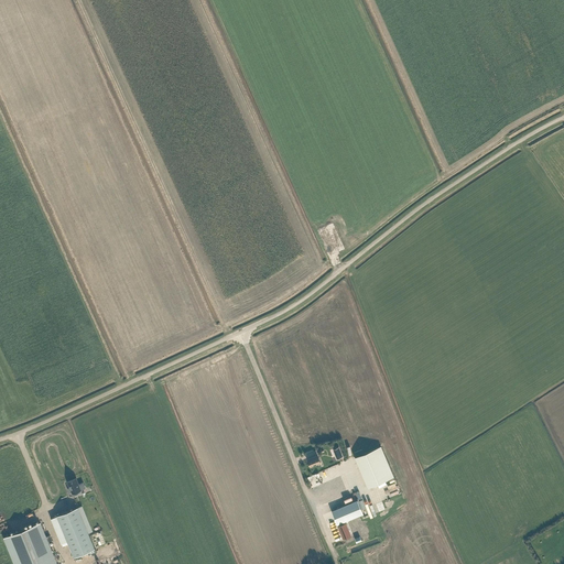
[(368,488),(394,477),(381,446),(355,457),(368,488)]
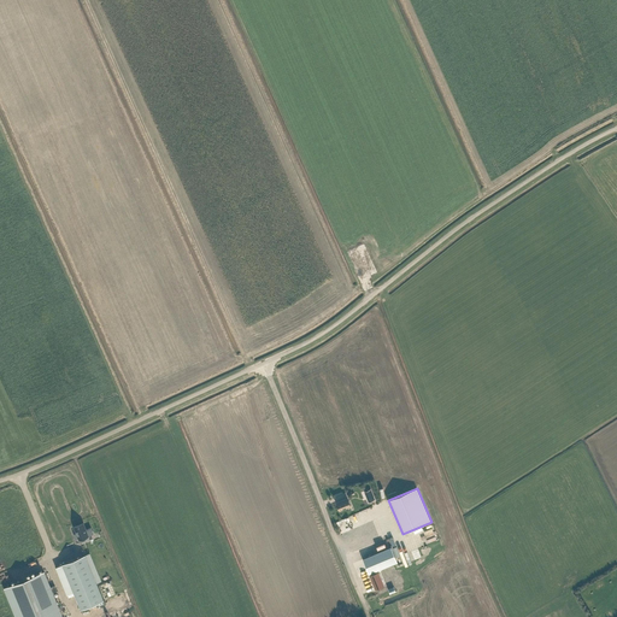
[(347,498),(336,503),(340,511),(351,506),(347,498)]
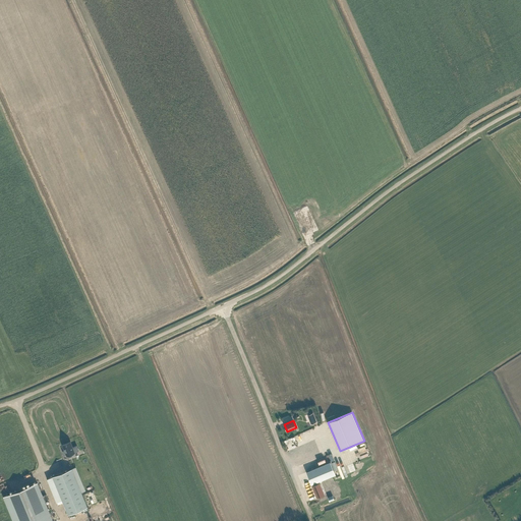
[(70,442),(62,445),(65,451),(62,452),(64,456),(66,455),(67,456),(79,451),(77,446),(72,447),(70,442)]
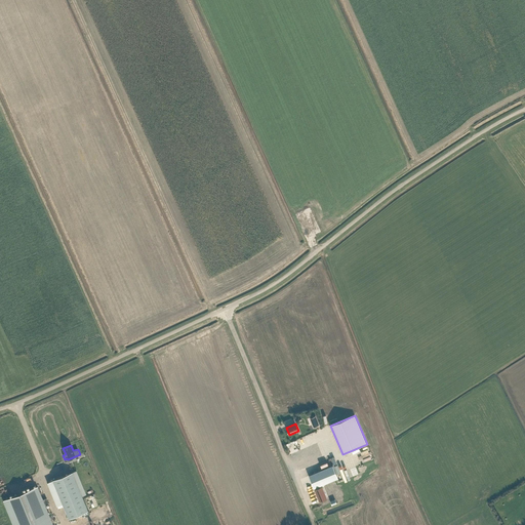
[(309,476),(314,488),(338,478),(333,466),(309,476)]
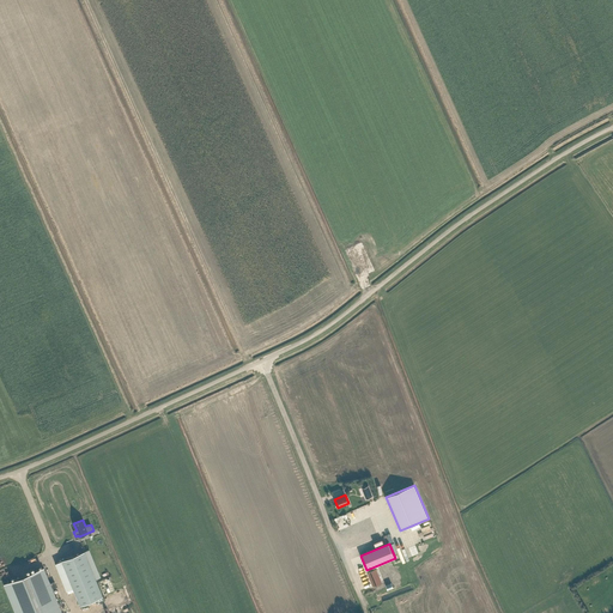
[(103,596),(85,551),(62,560),(80,605),(103,596)]
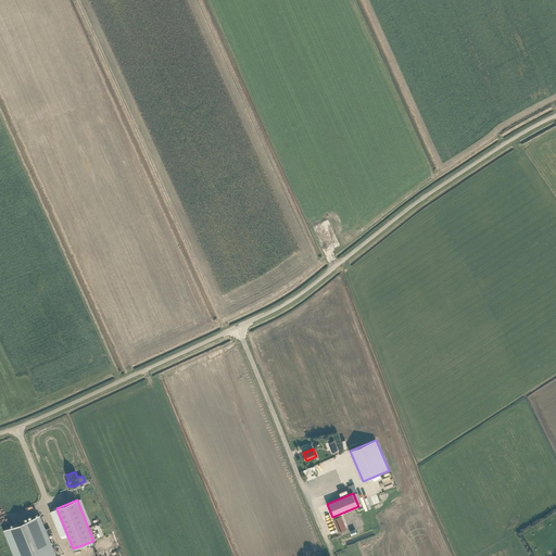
[(341,515),(333,518),(339,531),(346,528),(341,515)]
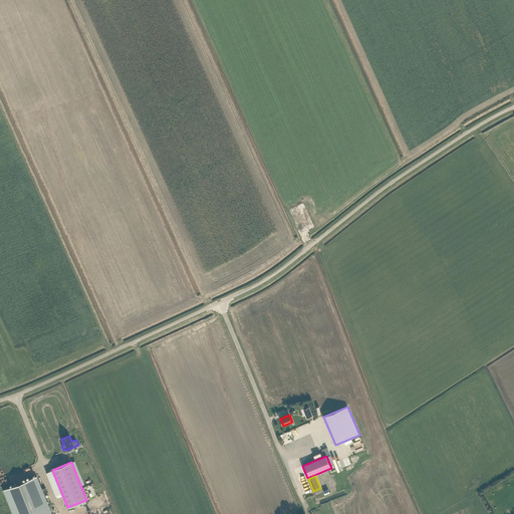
[(41,489),(36,477),(4,490),(14,513),(51,513),(42,492),(43,492),(45,494),(48,493),(46,488),(41,489)]
